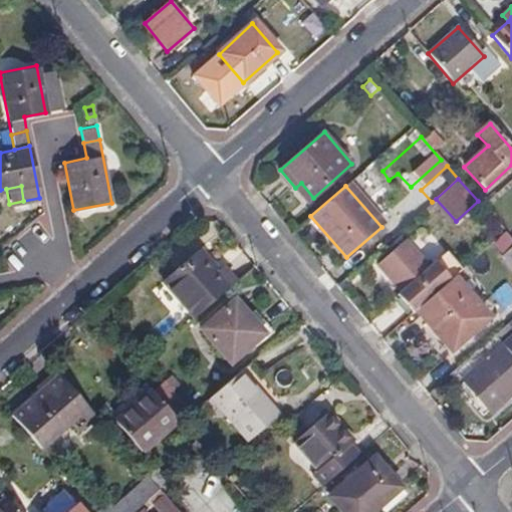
[(397,295),(413,313),(417,309),(456,276),(461,272),(445,254),(427,269),(404,241),(377,263),(402,291),(397,295)]
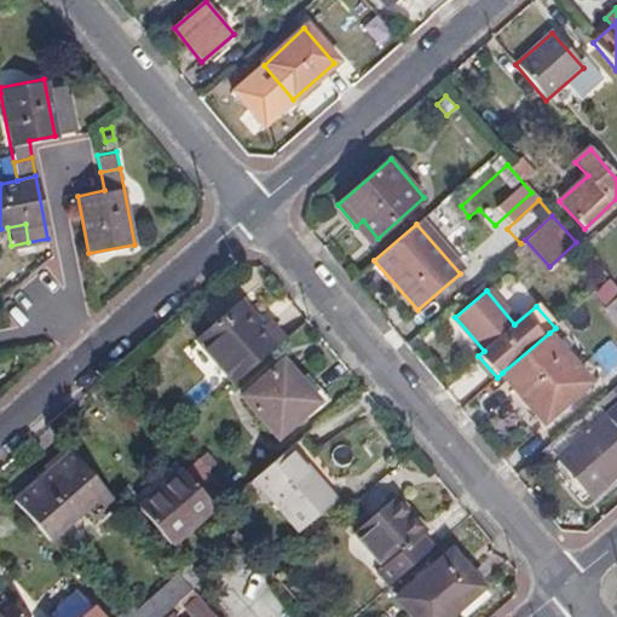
[(616,300),(605,312),(616,326),(616,300)]
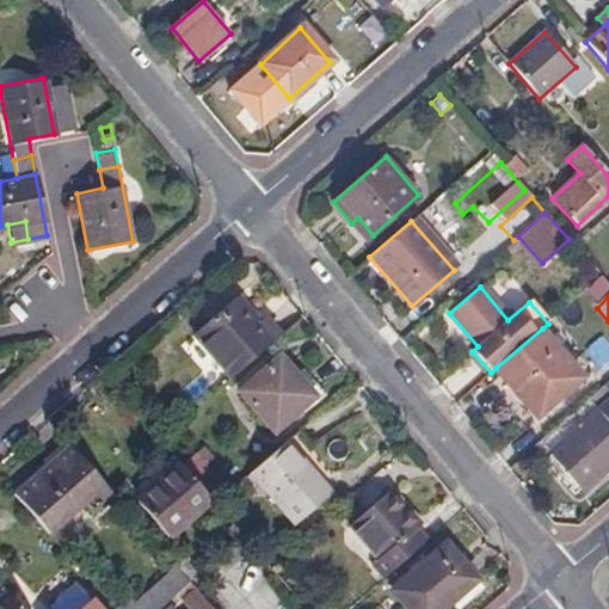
[(233,379),(275,340),(237,297),(194,334),(233,379)]
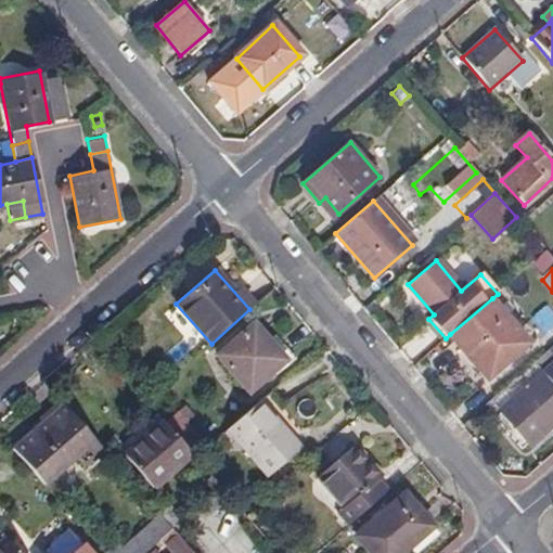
[(492,298),(450,334),(485,372),(502,357),(509,364),(531,345),(492,298)]
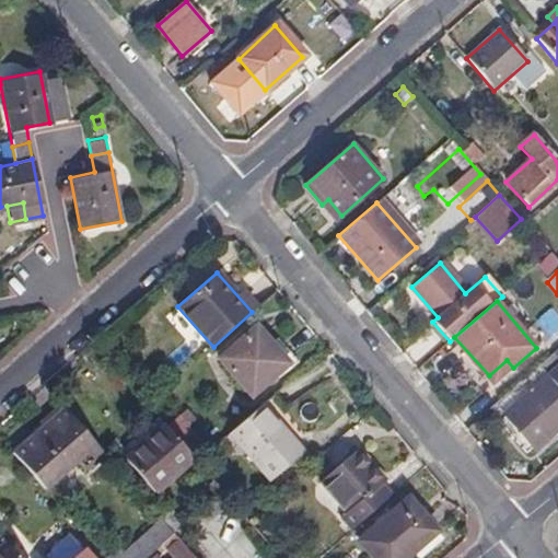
[(288,362),(254,321),(216,352),(250,394),(288,362)]
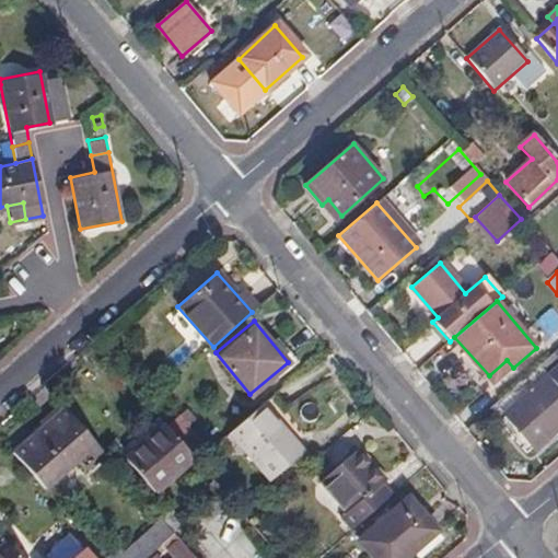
[(541,365),(497,403),(537,448),(557,429),(557,385),(549,375),(541,365)]
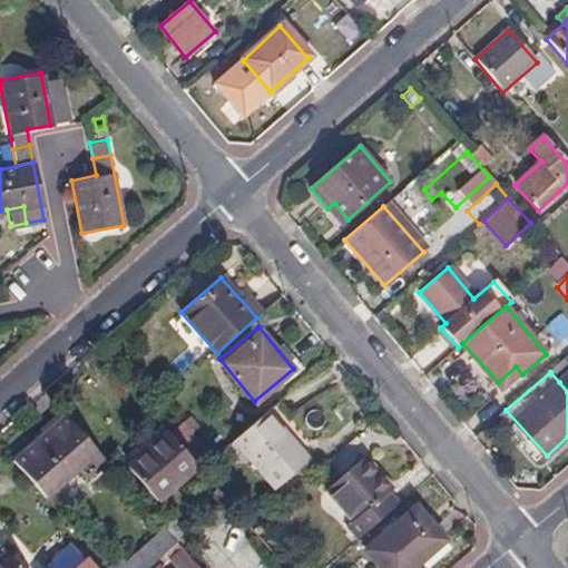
[(289,418),(276,405),(237,440),(280,489),(311,461),(280,427),(289,418)]
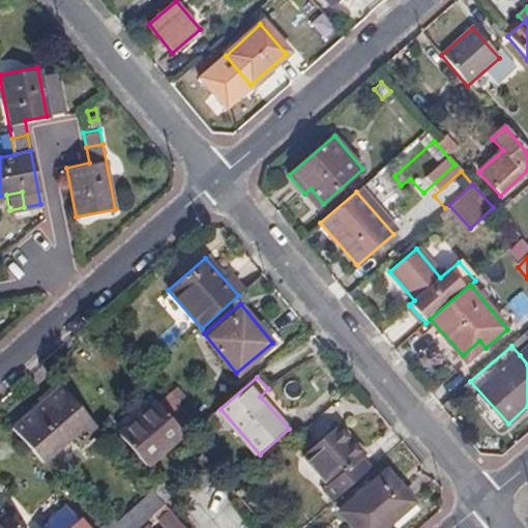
[(40,404),(61,385),(57,380),(35,399),(40,404)]
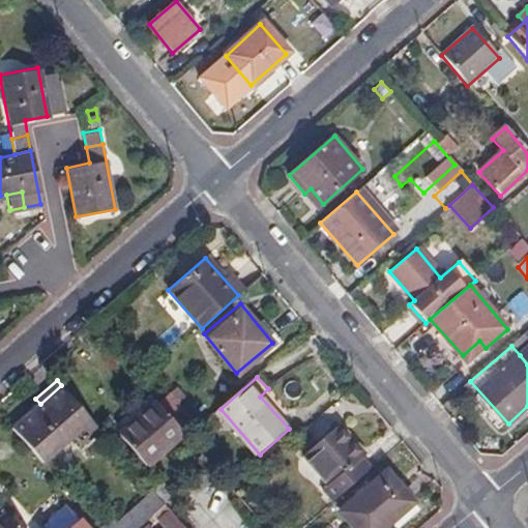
[(12,427),(42,462),(72,435),(81,443),(97,428),(61,385),(40,404),(12,427)]
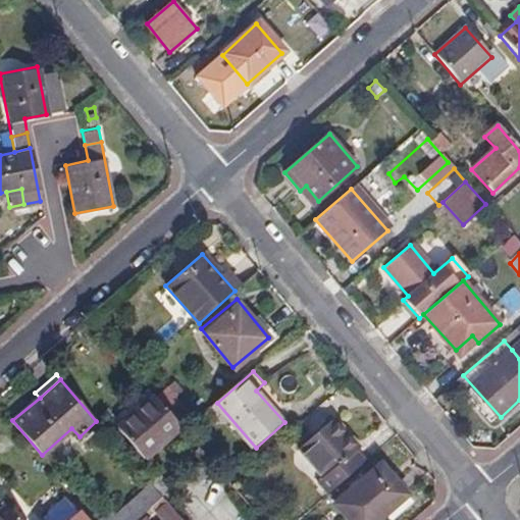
[(180,425),(185,430),(195,422),(167,391),(157,399),(180,425)]
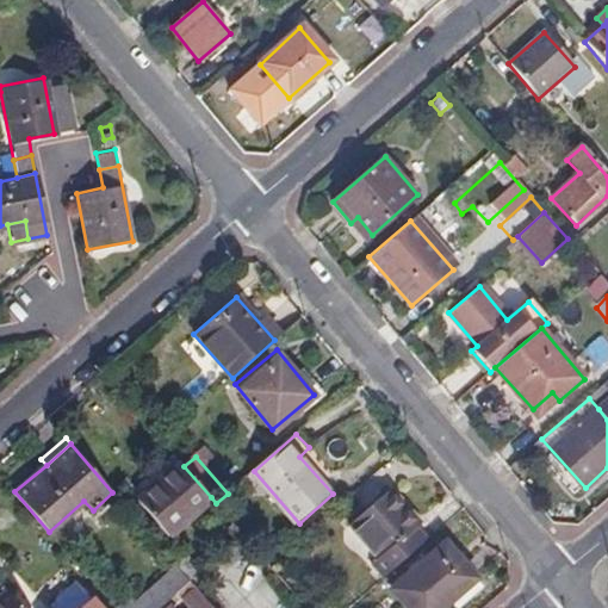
[(167,535),(211,497),(184,466),(180,461),(136,500),(167,535)]
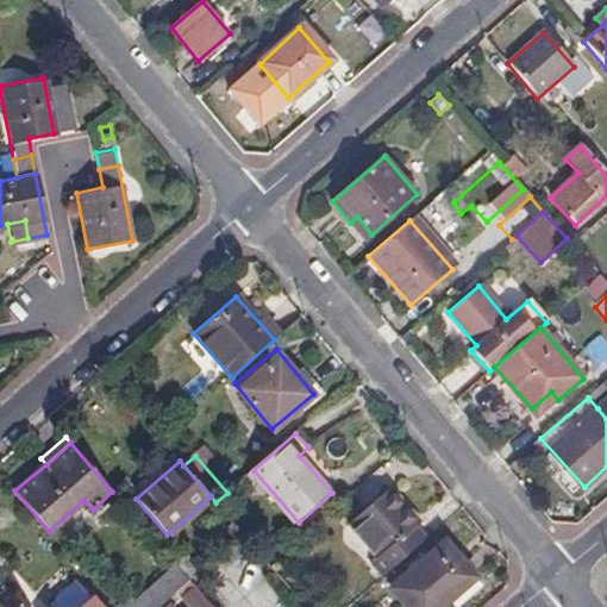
[(386,576),(426,540),(417,529),(420,525),(392,492),(351,526),(380,559),(375,565),(386,576)]
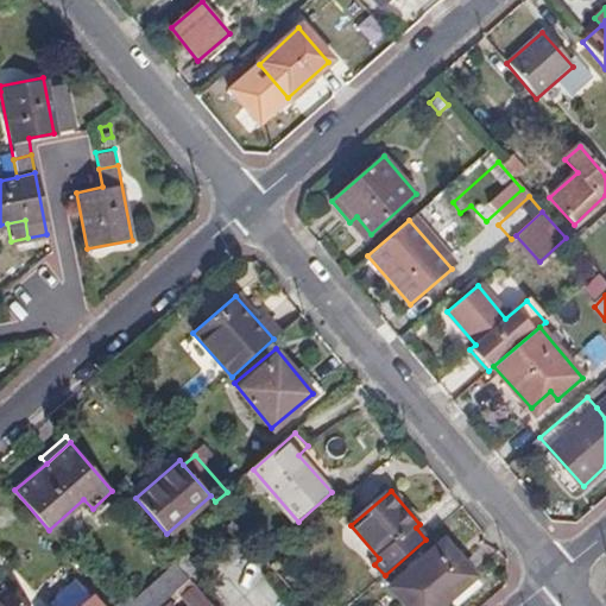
[(440,605),(473,578),(443,543),(392,589),(405,605),(440,605)]
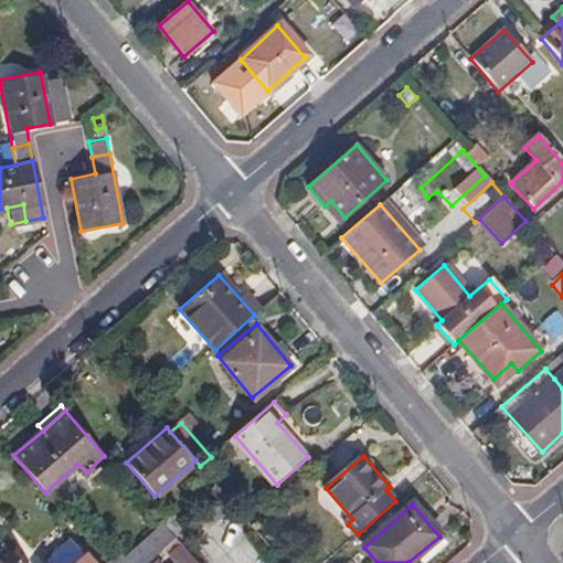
[(161,522),(174,537),(184,528),(165,506),(155,514),(161,522)]
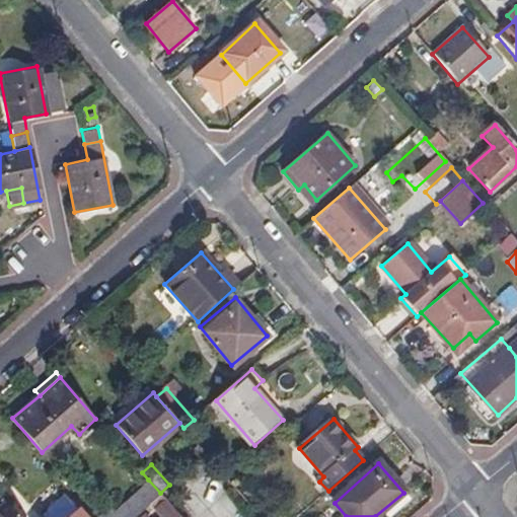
[(97,515),(98,516),(133,516),(160,493),(148,479),(115,509),(111,504),(97,515)]
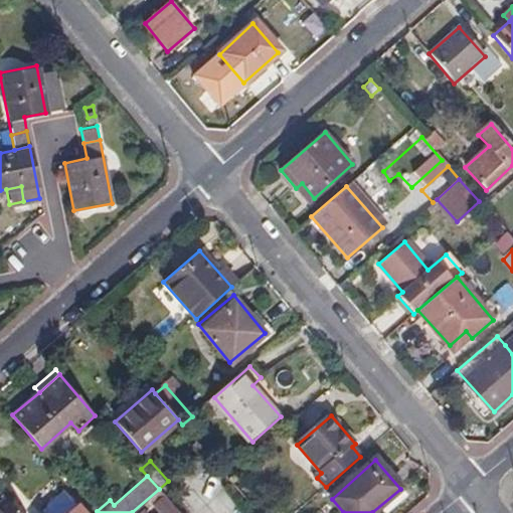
[(240,512),(219,490),(195,512),(240,512)]
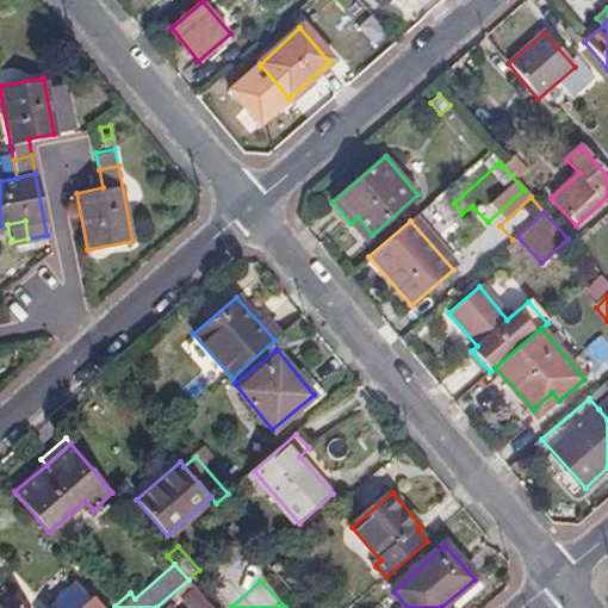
[(212,607),(194,587),(169,607),(212,607)]
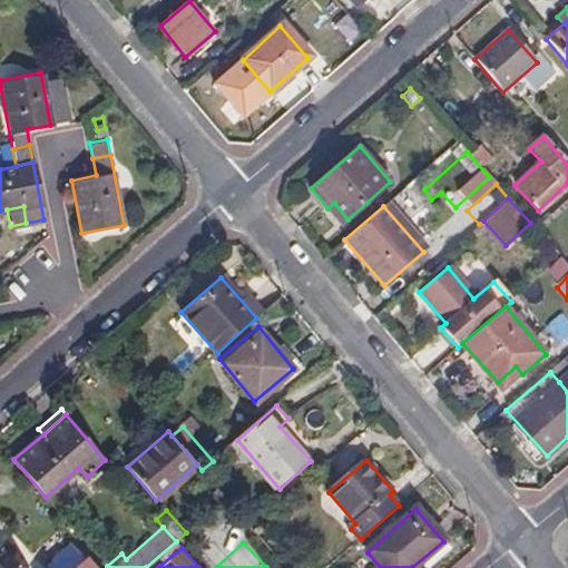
[(20,567),(7,552),(0,558),(0,567),(20,567)]
